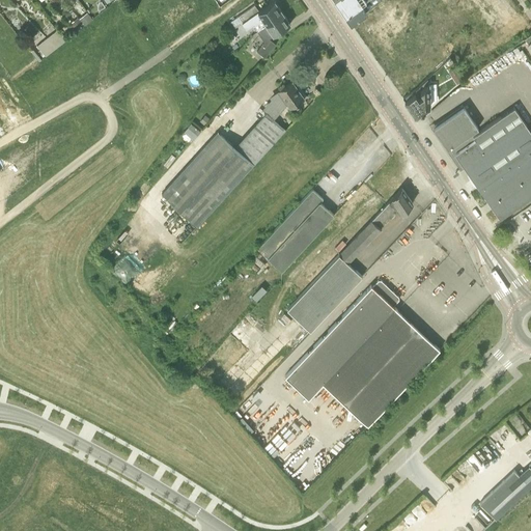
[(258,30),(283,14),(274,0),(259,10),(255,4),(239,17),(243,22),(242,23),(246,29),(254,24),(258,30)]
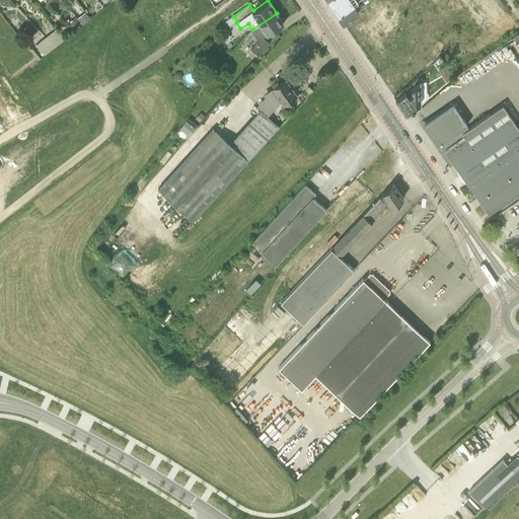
[(334,0),(329,3),(337,13),(355,0),(334,0)]
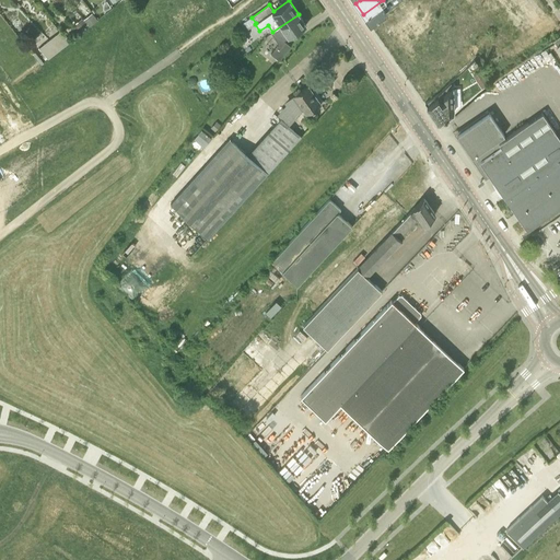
[(383,0),(363,14),(370,23),(400,1),(399,0),(383,0)]
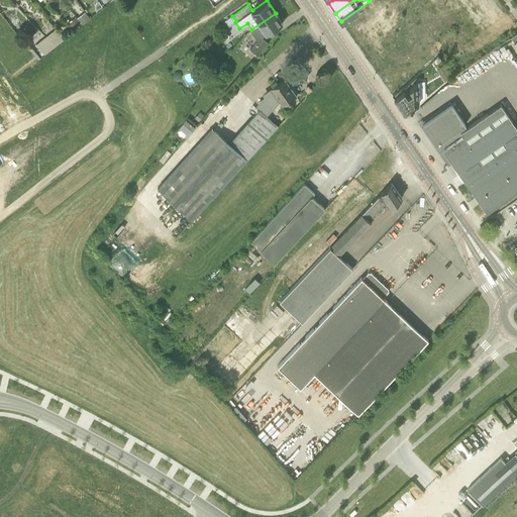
[(77,17),(82,24),(90,18),(85,11),(77,17)]
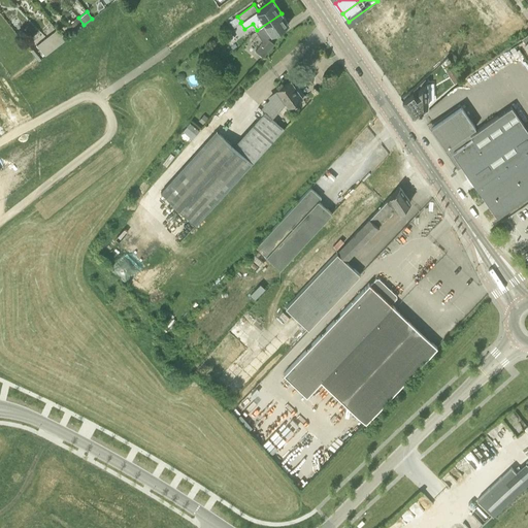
[(282,13),(257,30),(264,40),(289,24),(282,13)]
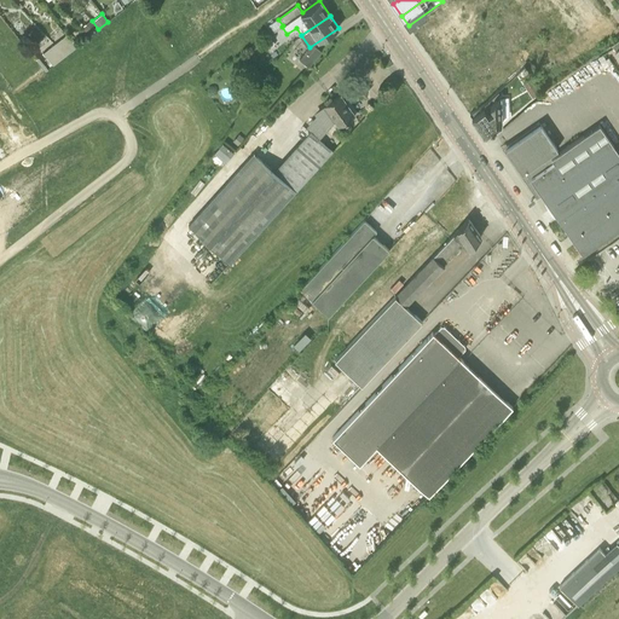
[(90,19),(82,27),(88,34),(96,27),(90,19)]
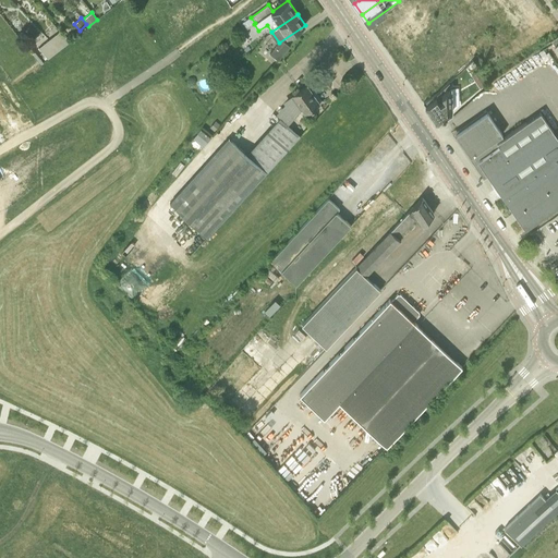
[(278,60),(290,46),(284,41),(278,48),(276,46),(270,53),(278,60)]
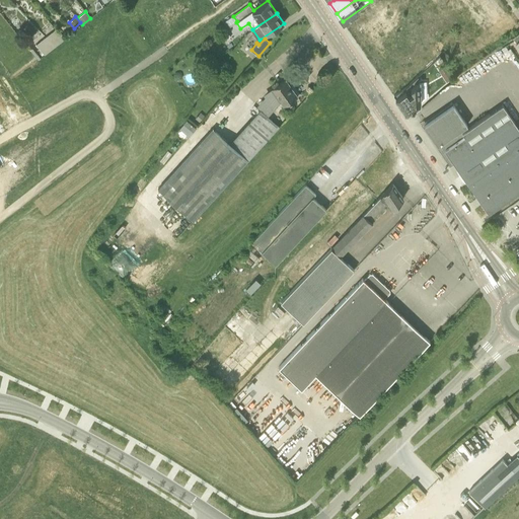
[(440,56),(434,61),(437,65),(443,60),(440,56)]
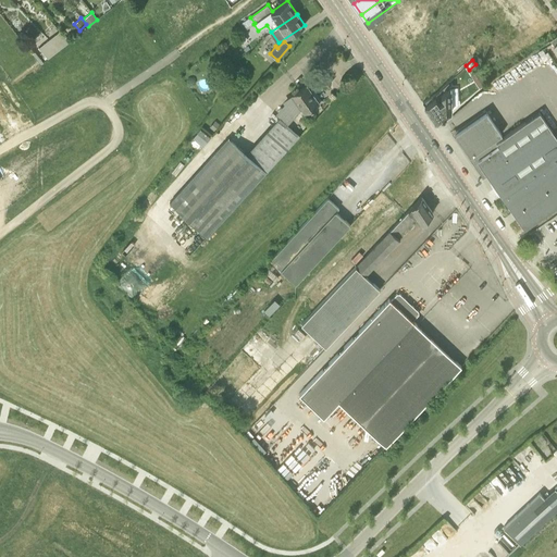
[(478,71),(471,76),(474,82),(482,76),(478,71)]
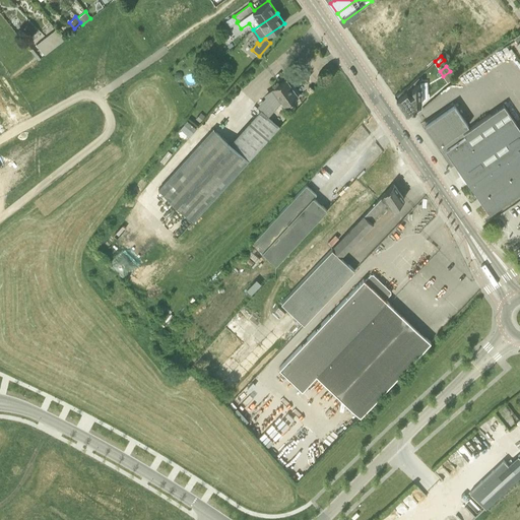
[(0,110),(5,119),(16,113),(8,99),(13,95),(13,96),(15,95),(5,76),(0,79),(0,110)]
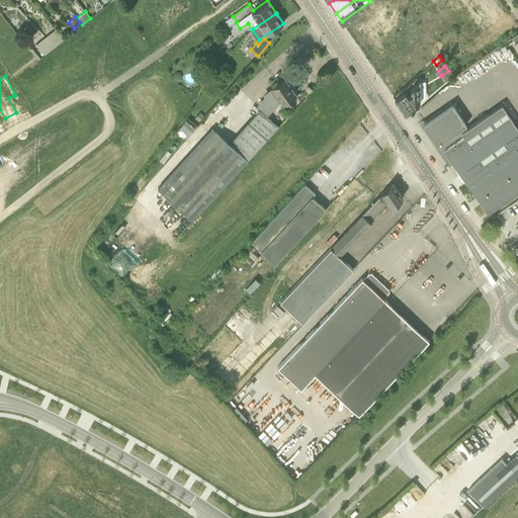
[(405,86),(393,95),(405,113),(407,113),(419,105),(420,103),(418,82),(415,78),(413,79),(413,78),(409,82),(410,83),(405,86)]
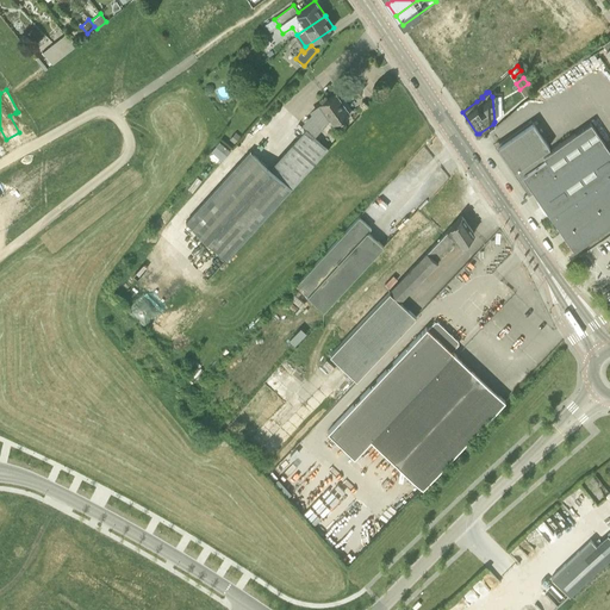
[(315,136),(330,119),(334,124),(350,113),(335,93),(328,98),(327,95),(321,100),(322,103),(319,104),(321,105),(311,111),(315,114),(304,125),(306,129),(315,136)]
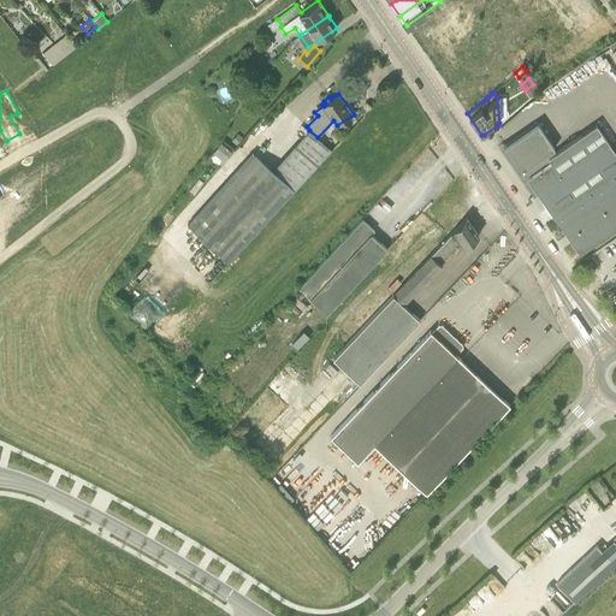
[(555,218),(558,217),(615,176),(615,152),(597,124),(554,153),(551,150),(555,148),(538,124),(503,147),(520,171),(522,170),(555,218)]
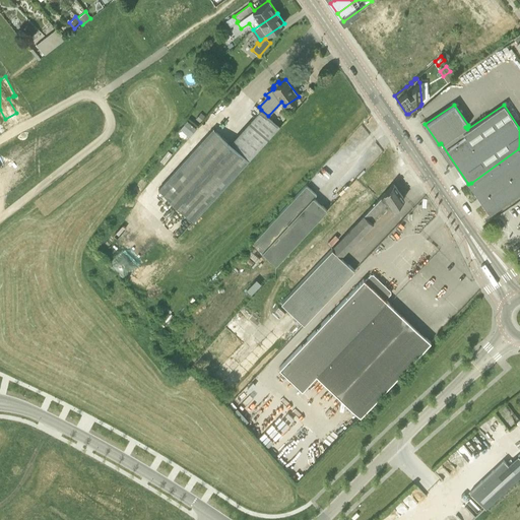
[(193,220),(279,126),(268,116),(261,110),(231,143),(213,128),(158,189),(193,220)]
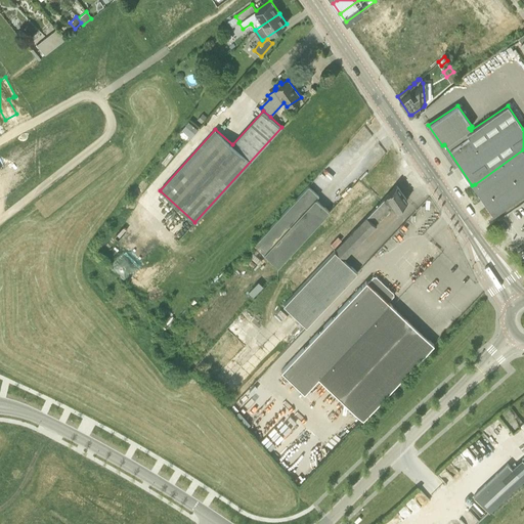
[(197,119),(202,123),(207,117),(203,113),(197,119)]
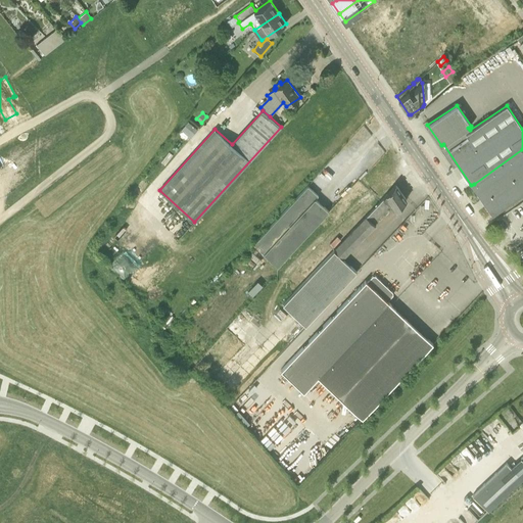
[(522,149),(474,184),(492,211),(522,190),(522,149)]
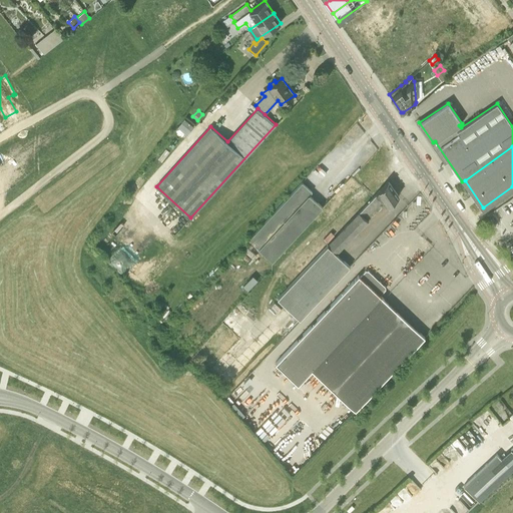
[(273,262),(323,206),(310,194),(312,191),(302,181),(248,239),(273,262)]
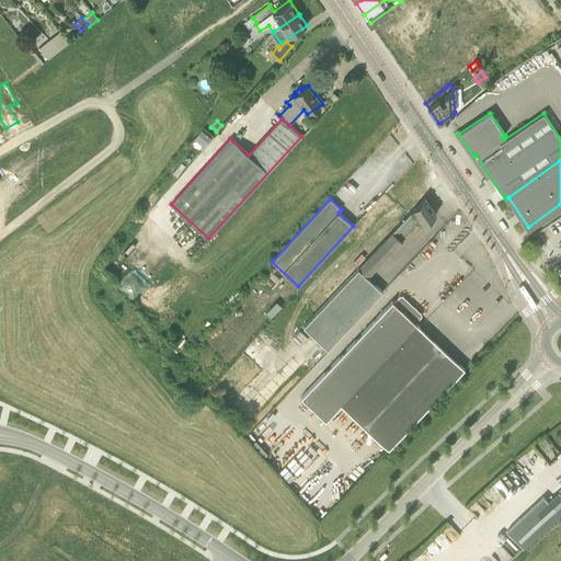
[(419,219),(425,226),(436,214),(425,198),(304,327),(328,350),(382,292),(367,277),(402,240),(405,236),(405,233),(410,230),(412,229),(415,226),(415,224),(419,219)]
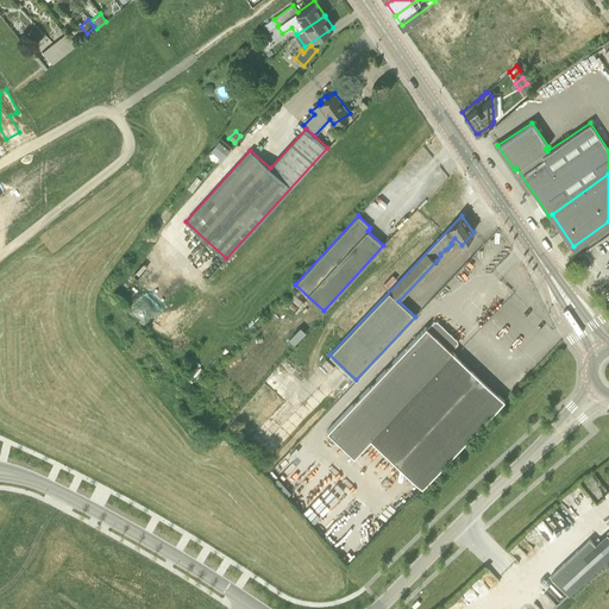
[(383,451),(465,363),(451,350),(458,343),(458,340),(437,321),(434,321),(427,328),(426,326),(327,431),(353,456),(370,439),(383,451)]
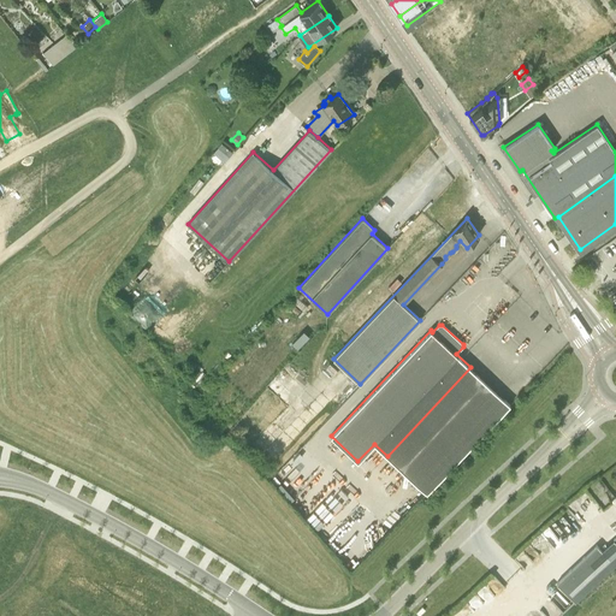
[(296,348),(308,336),(302,331),(291,343),(296,348)]
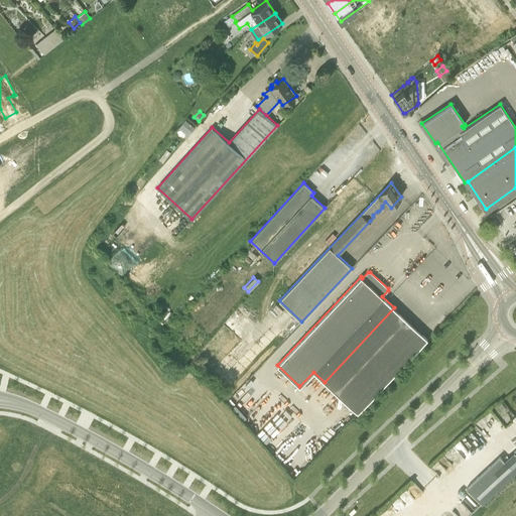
[(427,340),(394,307),(325,382),(358,413),(427,340)]
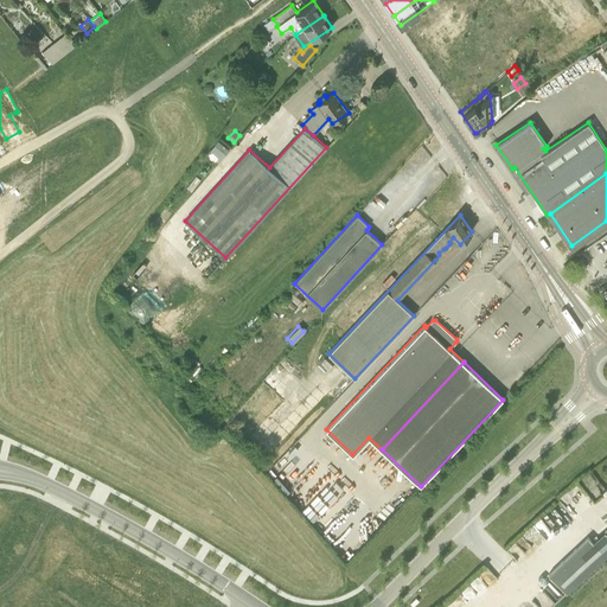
[(606,556),(593,542),(588,536),(548,574),(567,593),(606,556)]
